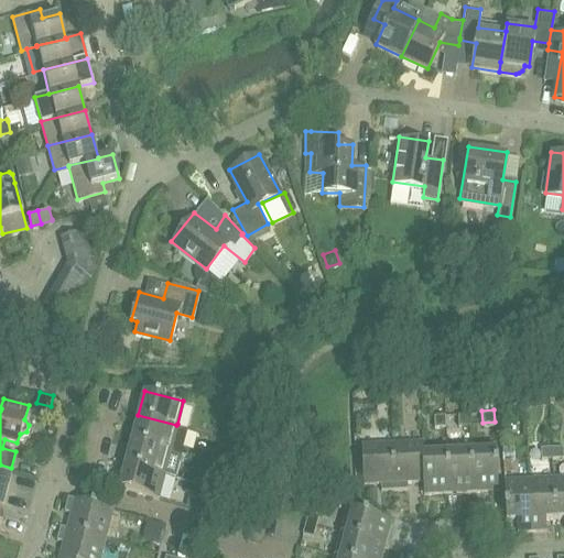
[(457,412),(457,424),(469,423),(469,411),(457,412)]
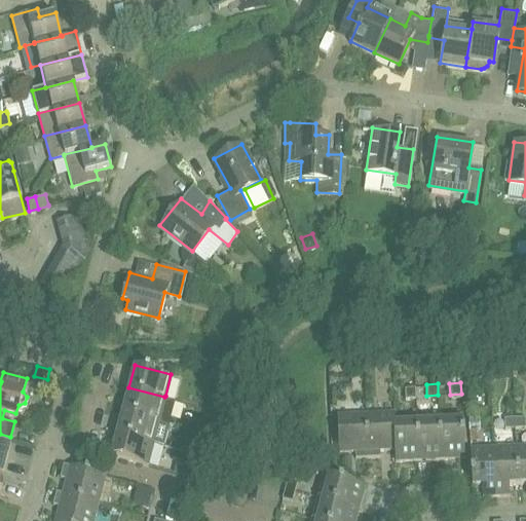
[(404,385),(404,397),(415,396),(415,384),(404,385)]
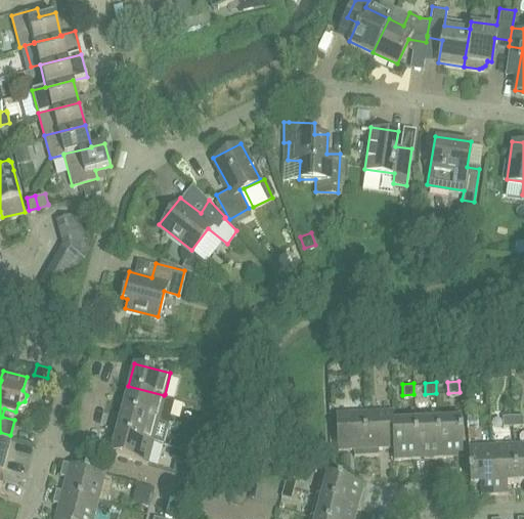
[(128,386),(122,407),(159,417),(159,418),(173,421),(173,418),(172,418),(170,414),(174,397),(165,394),(164,395),(128,386)]
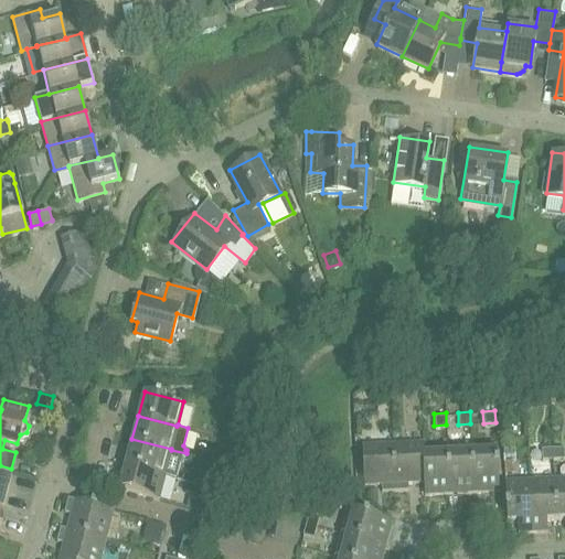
[(227,439),(233,441),(238,442),(242,431),(231,429),(227,439)]
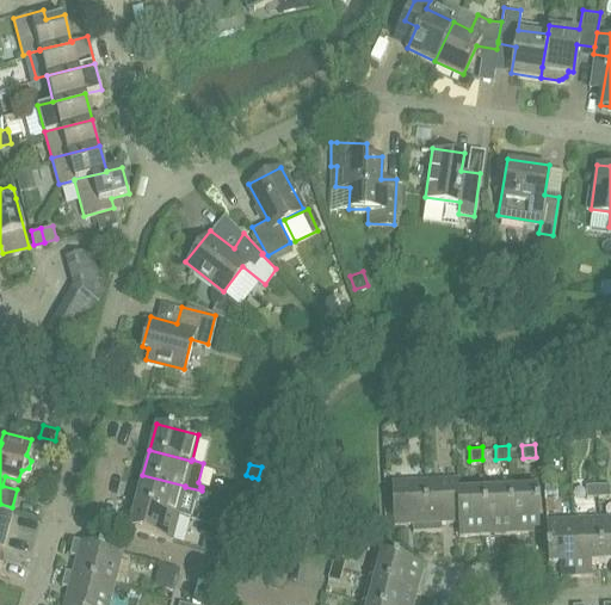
[(142,475),(136,500),(178,511),(185,487),(185,486),(142,475)]
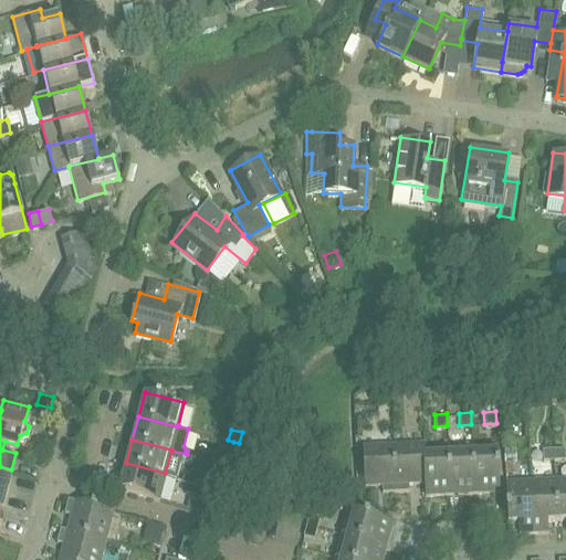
[(423,440),(416,441),(418,481),(423,479),(425,493),(446,492),(443,451),(425,452),(423,440)]
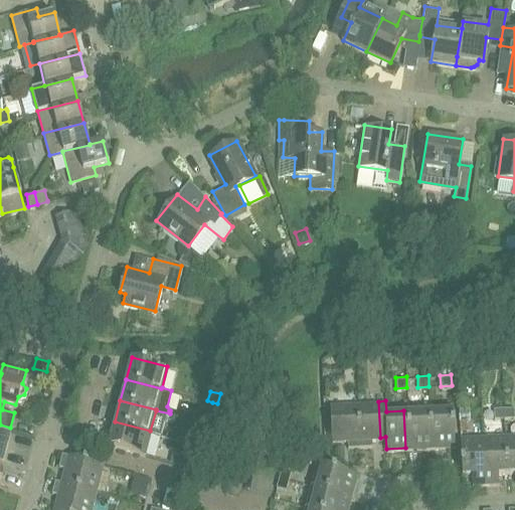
[(378,401),(355,402),(357,446),(372,445),(371,438),(380,438),(378,401)]
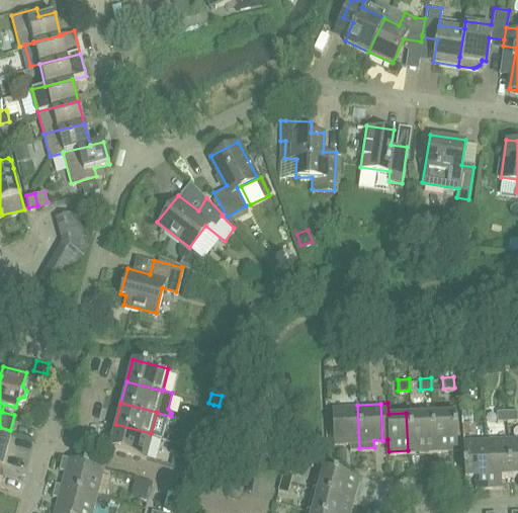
[(222,416),(224,407),(219,406),(213,405),(211,414),(222,416)]
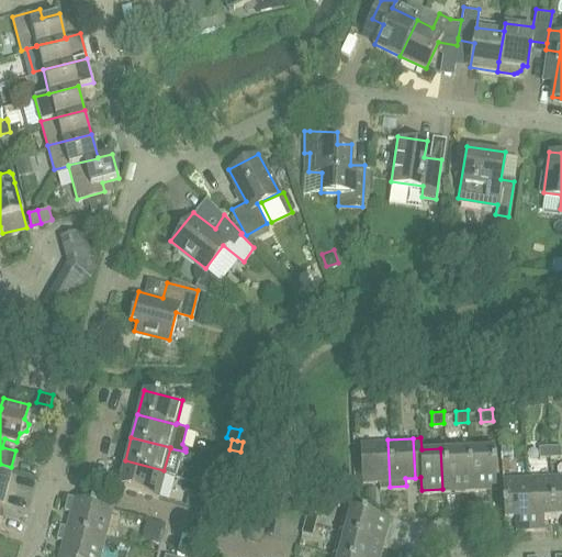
[(361,480),(379,479),(379,487),(390,487),(388,439),(360,441),(361,480)]
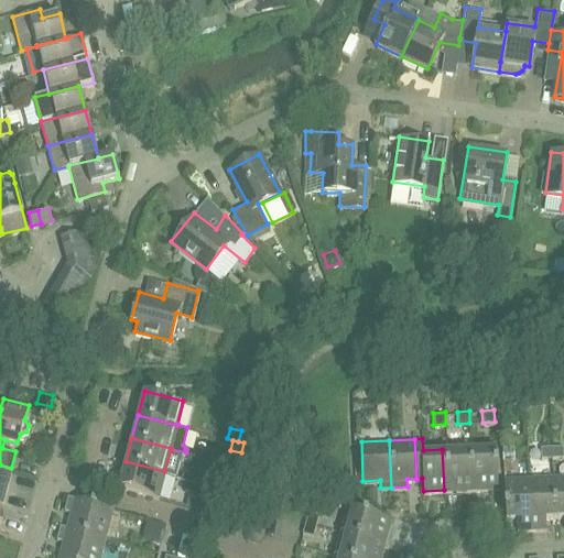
[(540,457),(552,456),(551,444),(540,445),(540,457)]
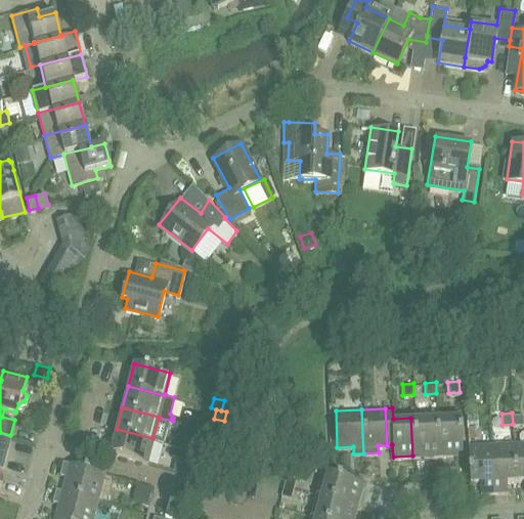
[(523,413),(512,413),(513,424),(523,423),(523,413)]
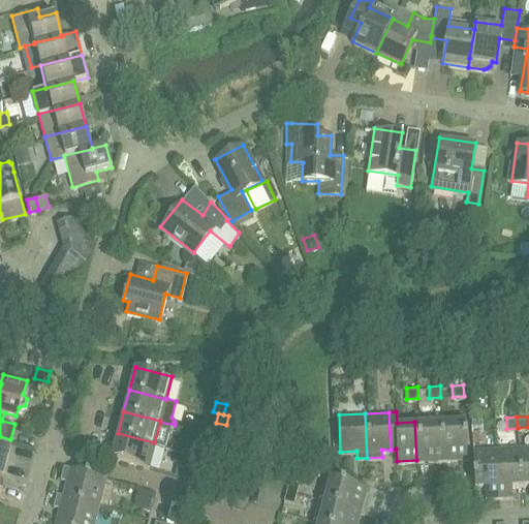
[(481,419),(470,419),(471,430),(483,430),(481,419)]
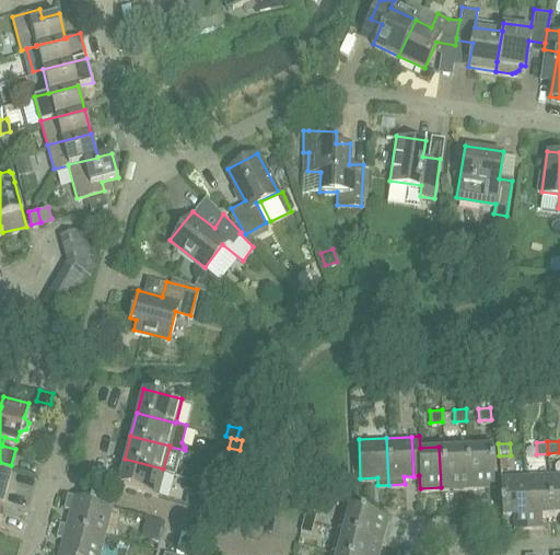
[(494,485),(492,444),(465,446),(467,486),(494,485)]
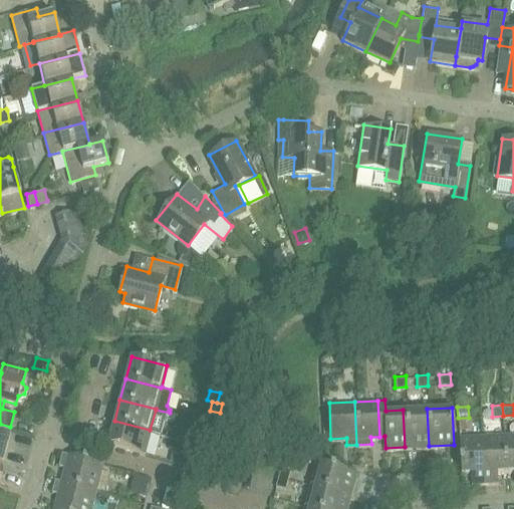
[(427,409),(403,410),(405,447),(429,446),(427,409)]
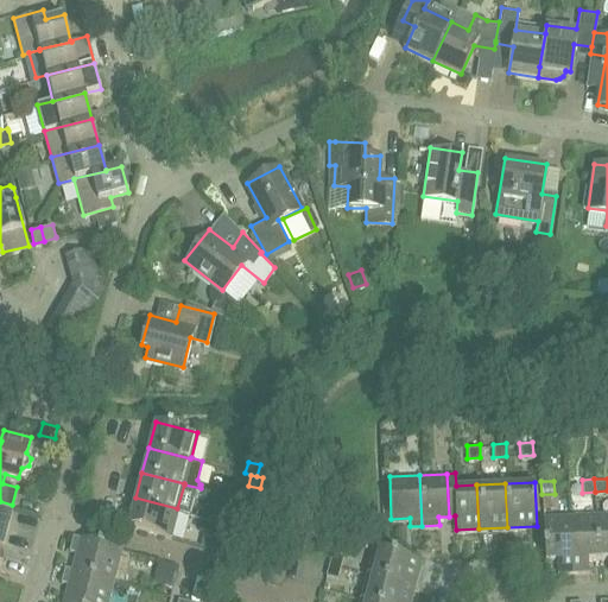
[(128,524),(170,534),(177,508),(135,498),(128,524)]
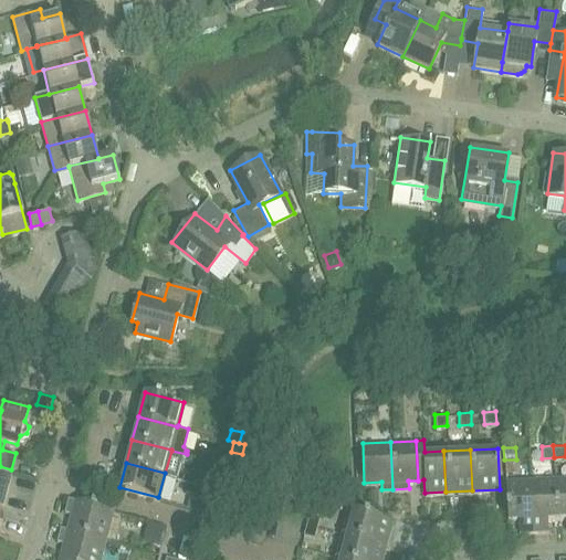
[(565,475),(555,476),(557,517),(565,516),(565,475)]
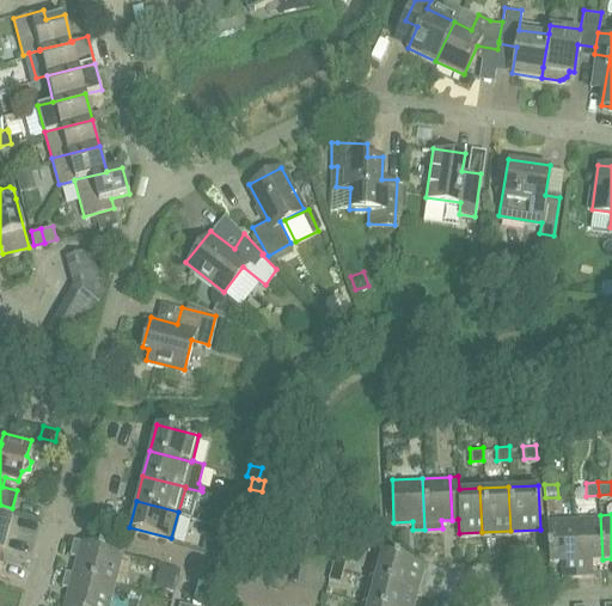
[(600,515),(574,516),(576,574),(592,573),(592,561),(603,559),(600,515)]
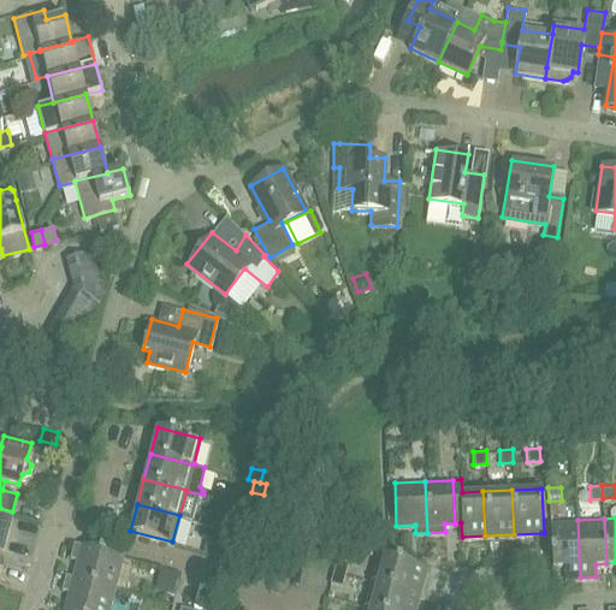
[(550,522),(552,566),(563,566),(564,578),(580,578),(578,520),(550,522)]
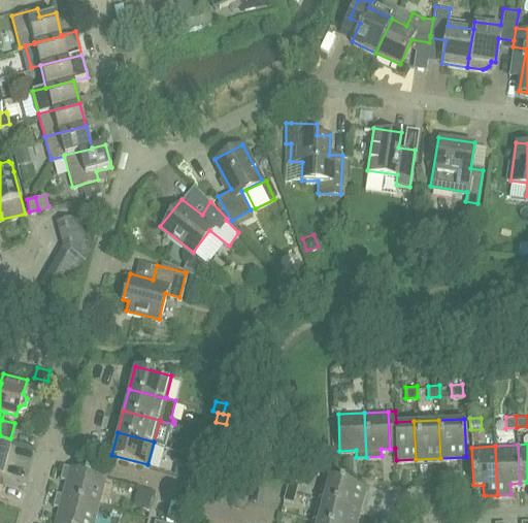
[(208,447),(206,456),(211,457),(211,458),(217,459),(219,449),(208,447)]
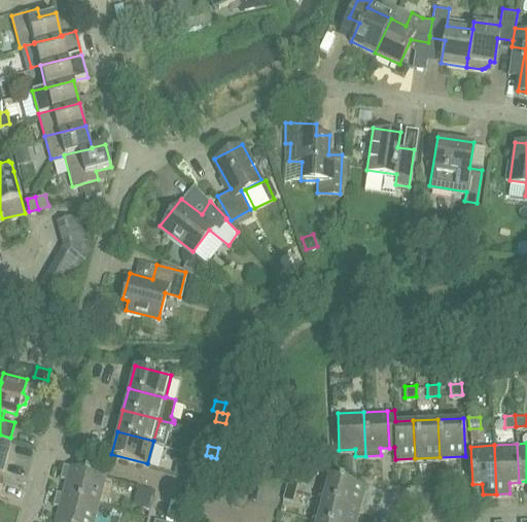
[(198,464),(199,464),(209,466),(211,457),(211,456),(206,455),(201,454),(198,464)]
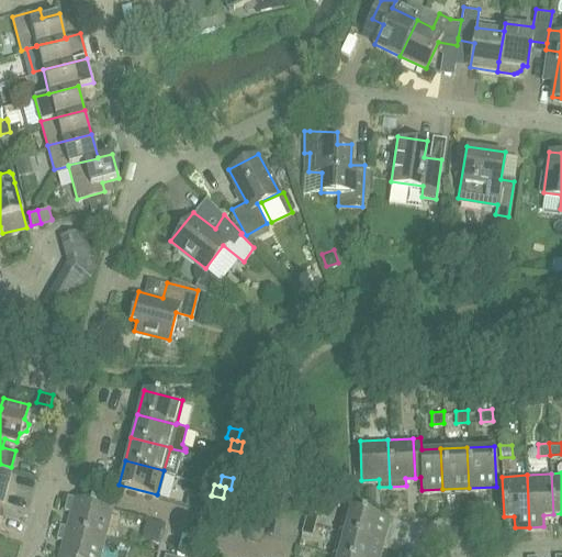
[(209,509),(211,499),(188,492),(186,502),(209,509)]
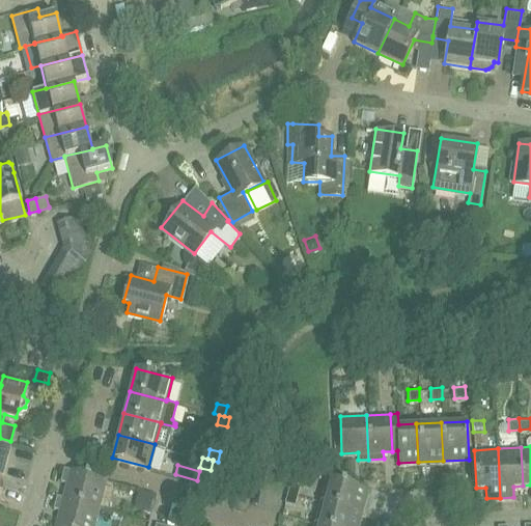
[(61,479),(67,481),(64,495),(99,504),(106,477),(64,466),(61,479)]
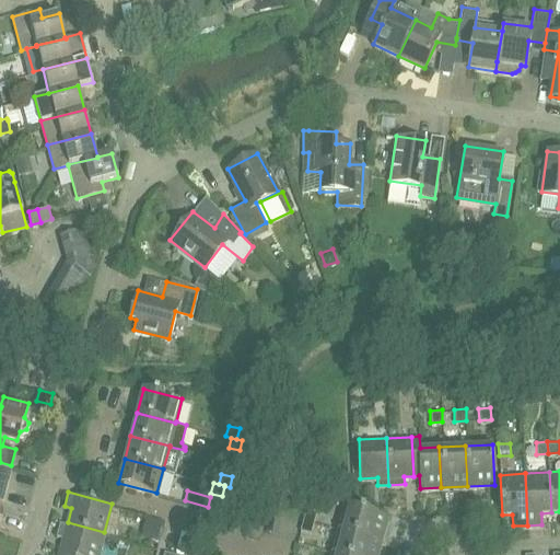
[(349,505),(342,529),(381,539),(387,515),(349,505)]
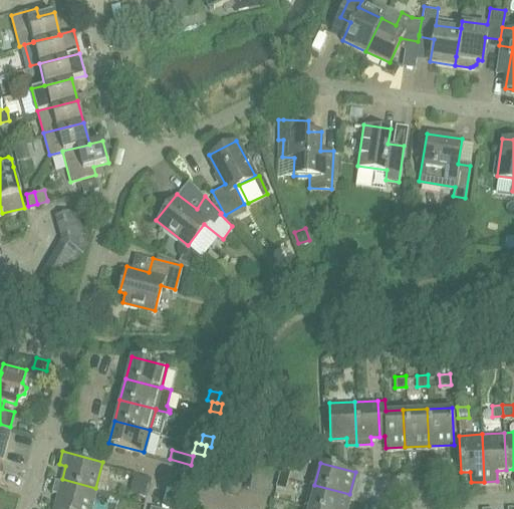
[(280,465),(277,475),(288,478),(290,468),(280,465)]
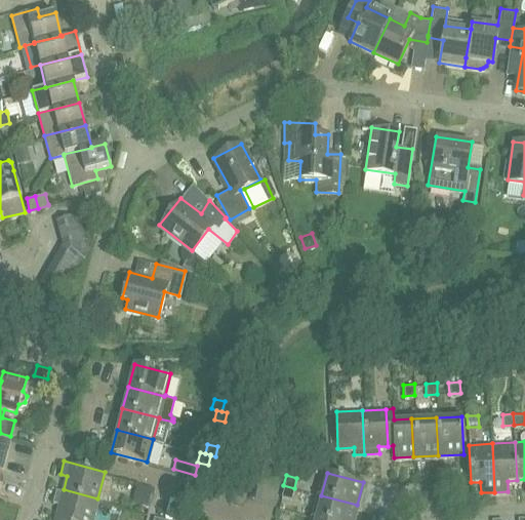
[(137,480),(132,500),(149,504),(154,484),(137,480)]
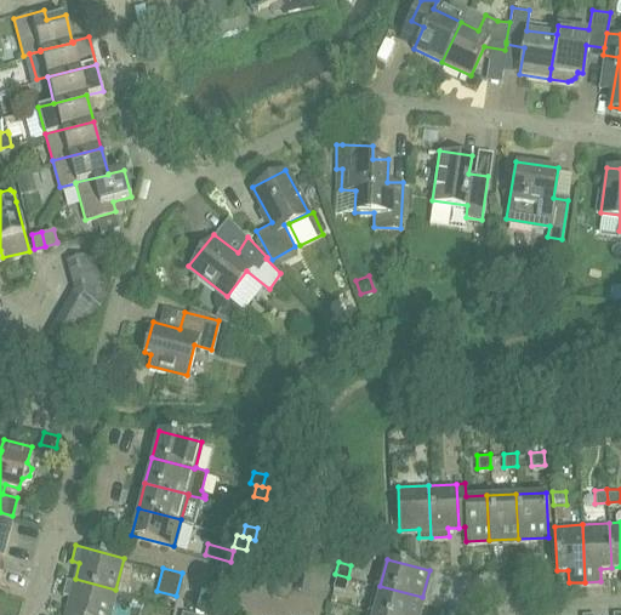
[(332,586),(345,588),(348,578),(335,574),(332,586)]
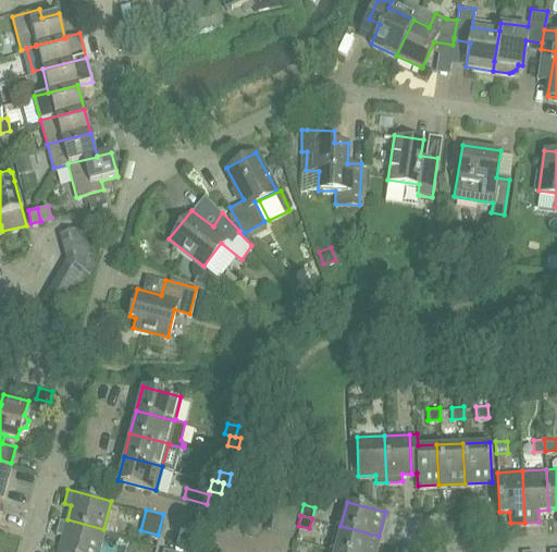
[(97,551),(103,529),(67,519),(60,517),(57,531),(64,534),(59,550),(66,551),(97,551)]
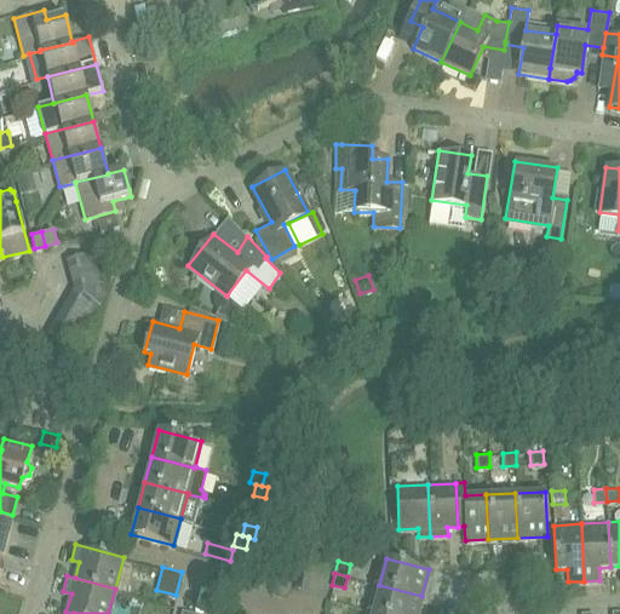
[(379,585),(372,610),(388,613),(417,613),(422,596),(379,585)]
